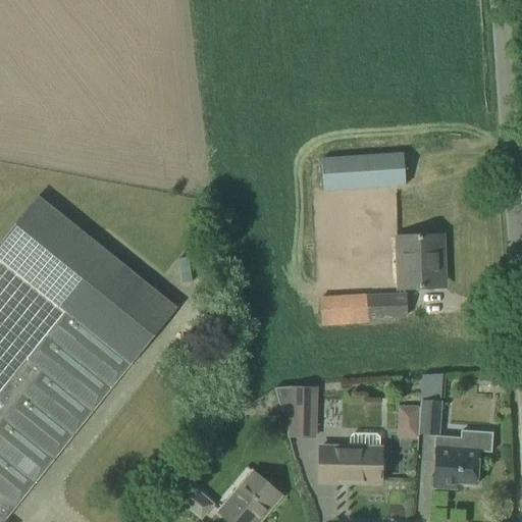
[(324,191),(405,186),(403,154),(322,159),(324,191)]
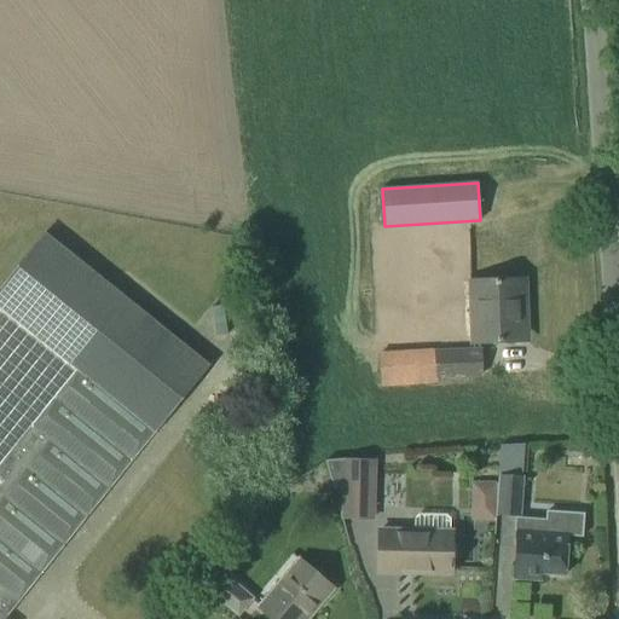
[(0,618),(4,618),(154,432),(155,432),(209,364),(45,232),(0,287),(0,618)]
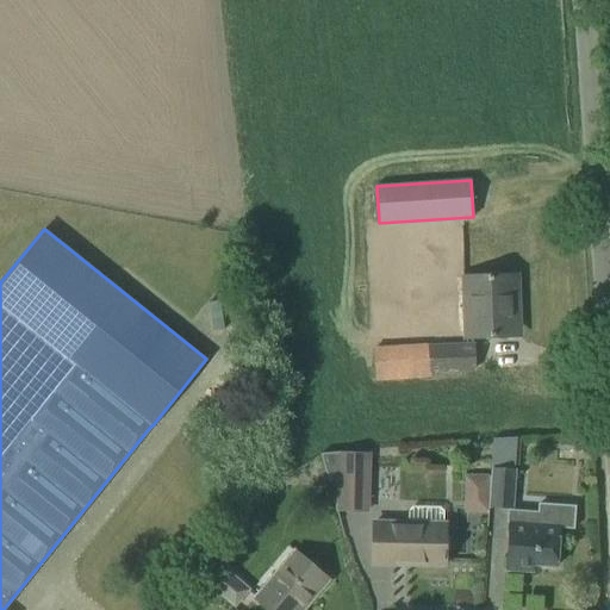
[(517,275),(493,277),(465,278),(465,299),(473,299),(474,337),(512,335),(510,300),(517,300),(517,275)]
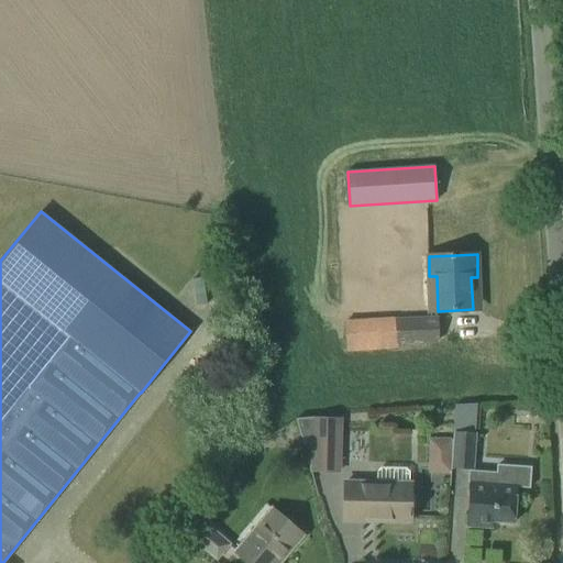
[(346,345),(348,352),(398,349),(398,342),(438,341),(437,320),(395,321),(344,323),(345,345),(346,345)]
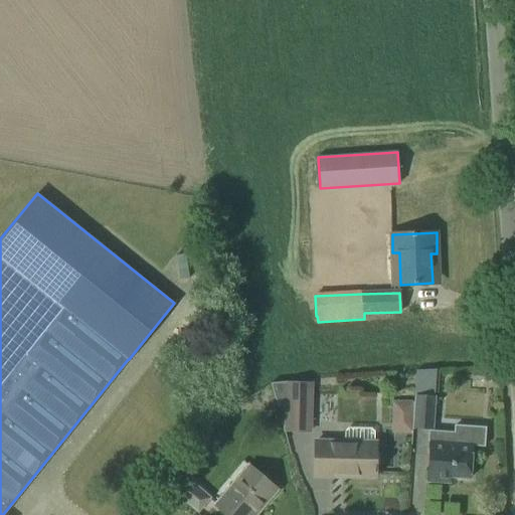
[(437,369),(417,370),(414,394),(417,394),(414,427),(432,430),(435,396),(437,369)]
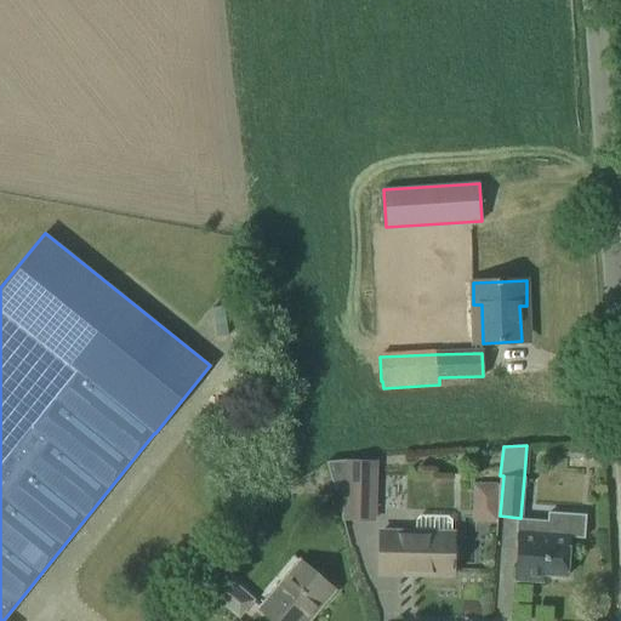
[(335,490),(342,490),(374,491),(374,462),(328,463),(328,465),(335,490)]
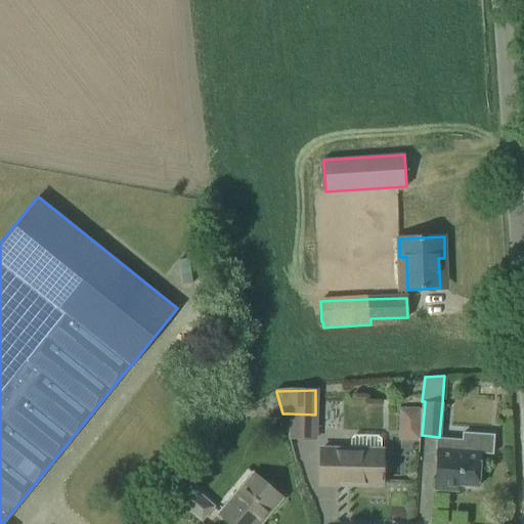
[(439,437),(438,448),(435,489),(447,490),(448,484),(478,486),(481,451),(493,452),(494,435),(462,433),(462,439),(439,437)]
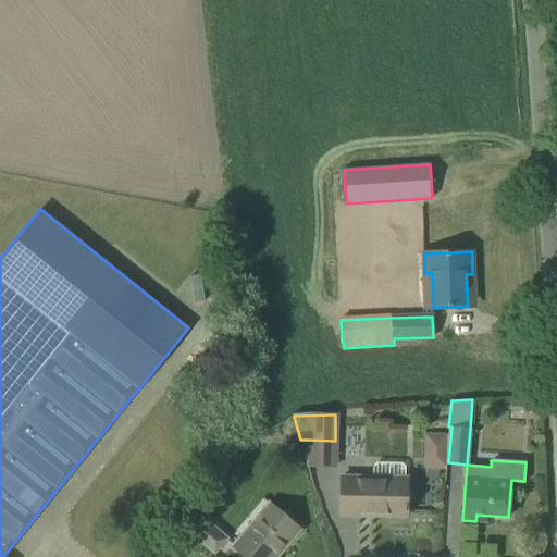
[(372,477),(341,477),(341,493),(341,515),(406,516),(406,511),(407,511),(407,505),(406,505),(407,478),(406,478),(406,468),(401,463),(376,462),(373,466),(372,477)]
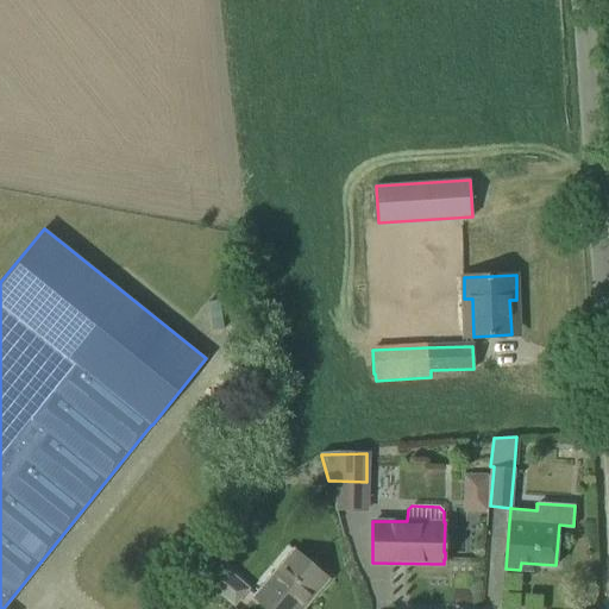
[(302,558),(295,551),(255,597),(268,608),(299,608),(312,594),(314,596),(327,579),(309,564),(302,558)]
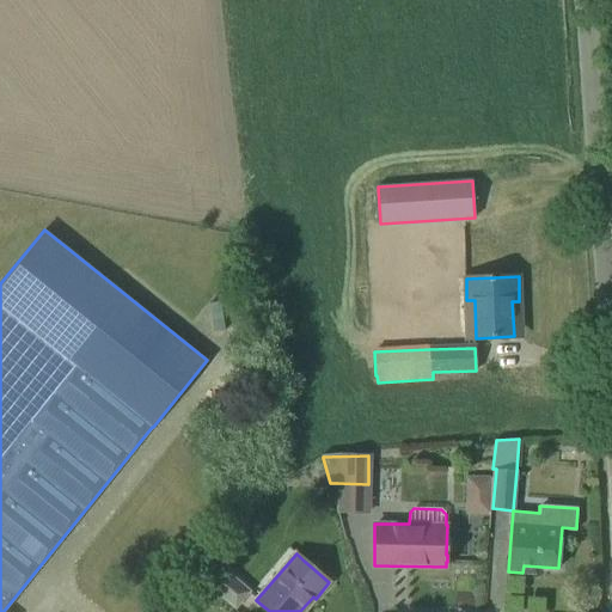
[(224,573),(210,588),(236,609),(249,593),(224,573)]
